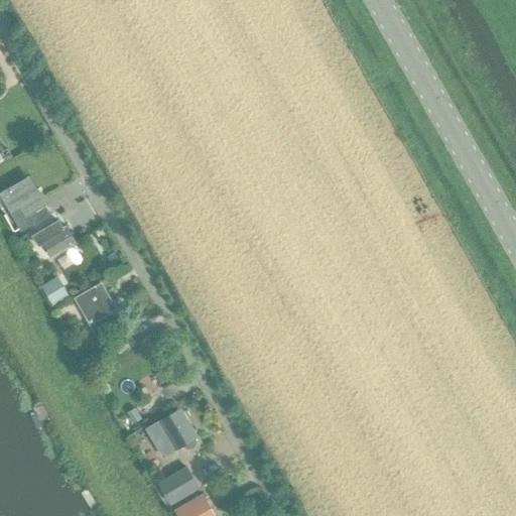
[(28,174),(0,190),(0,195),(10,212),(20,230),(33,223),(33,224),(50,214),(45,204),(39,194),(34,183),(28,174)]
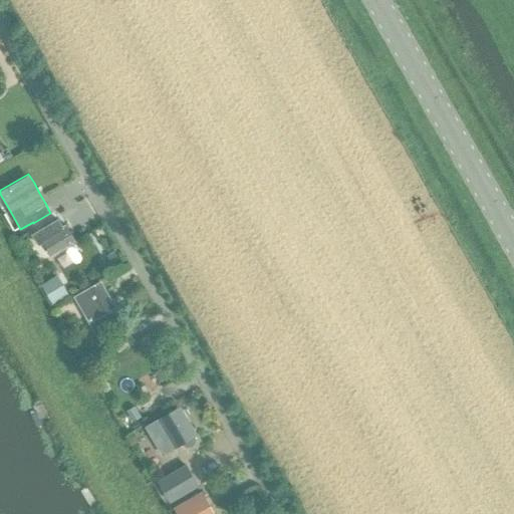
[(52,257),(76,243),(66,226),(63,228),(58,221),(33,236),(39,246),(44,243),(52,257)]
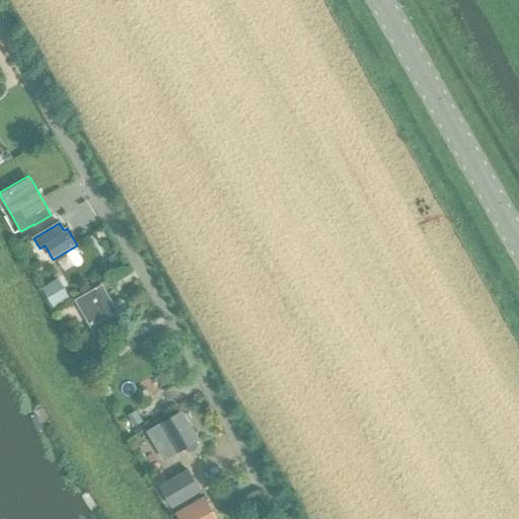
[(107,258),(114,269),(124,264),(118,253),(107,258)]
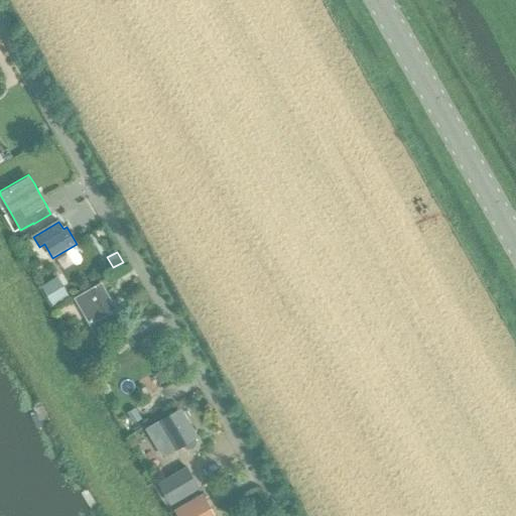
[(40,287),(48,300),(51,306),(51,305),(69,295),(57,277),(40,287)]
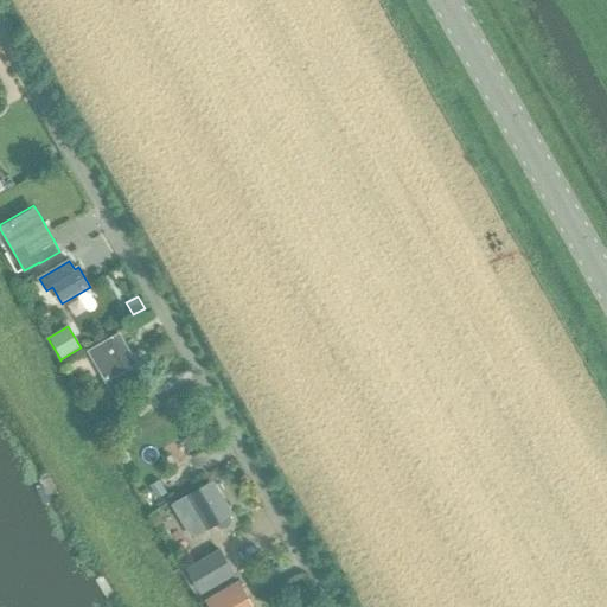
[(112,394),(141,377),(119,338),(90,355),(112,394)]
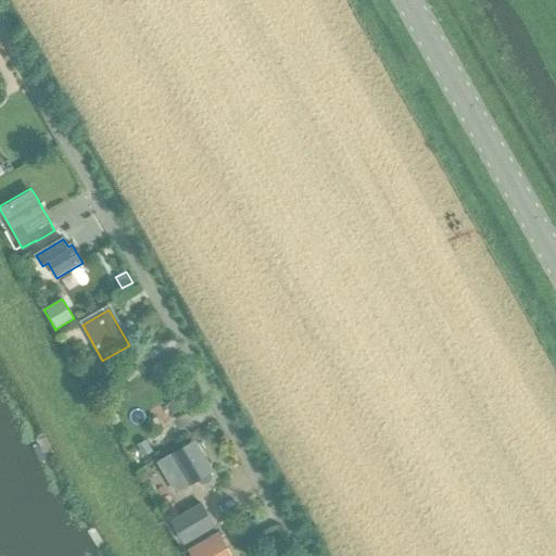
[(101,378),(88,386),(93,396),(106,390),(101,378)]
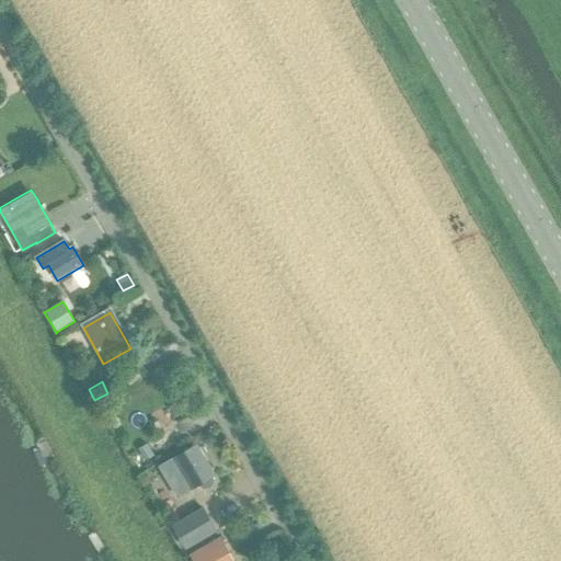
[(190,395),(168,408),(174,418),(196,405),(190,395)]
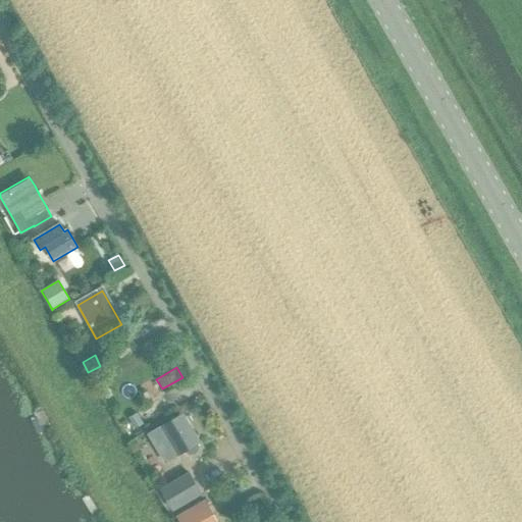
[(137,412),(128,417),(135,428),(144,423),(137,412)]
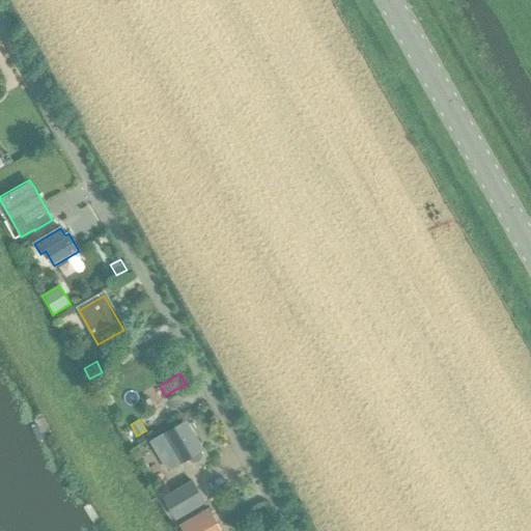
[(168,470),(188,458),(191,462),(195,463),(199,462),(202,458),(203,454),(202,450),(203,449),(193,431),(195,430),(196,427),(194,423),(191,422),(188,423),(187,420),(177,425),(176,423),(172,426),(173,428),(151,441),(168,470)]
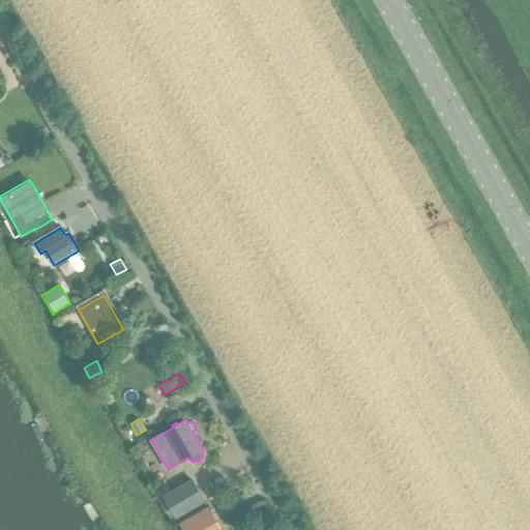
[(203,505),(192,484),(164,500),(175,521),(203,505)]
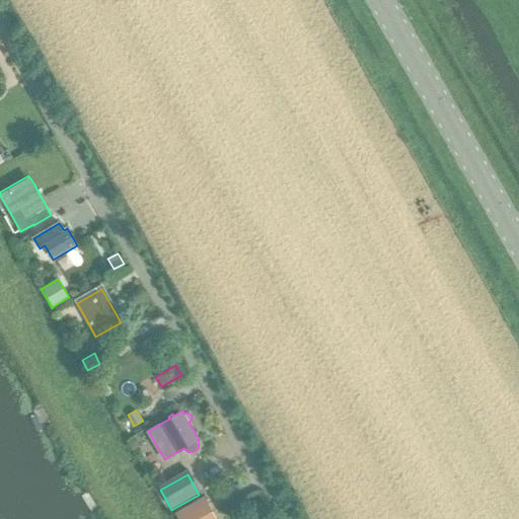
[(203,499),(175,515),(177,518),(211,518),(214,518),(203,499)]
